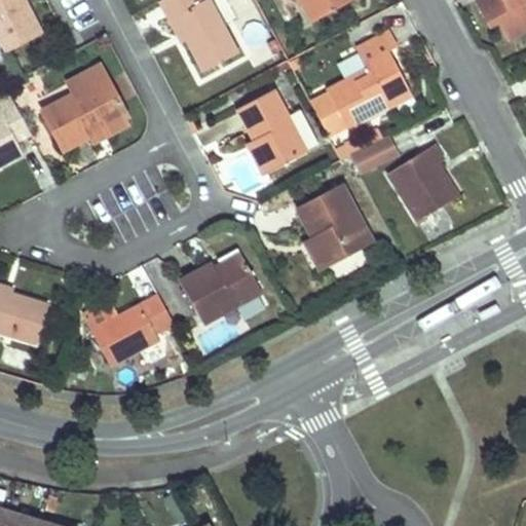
[(0,0),(0,39),(6,52),(40,35),(23,0),(0,0)]
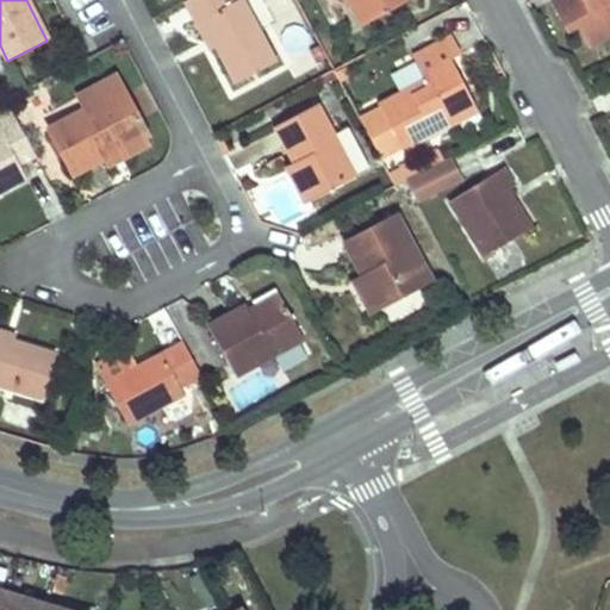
[(187,0),(185,2),(195,23),(201,19),(216,44),(236,83),(275,62),(260,30),(243,0),(237,0),(234,2),(232,0),(187,0)]
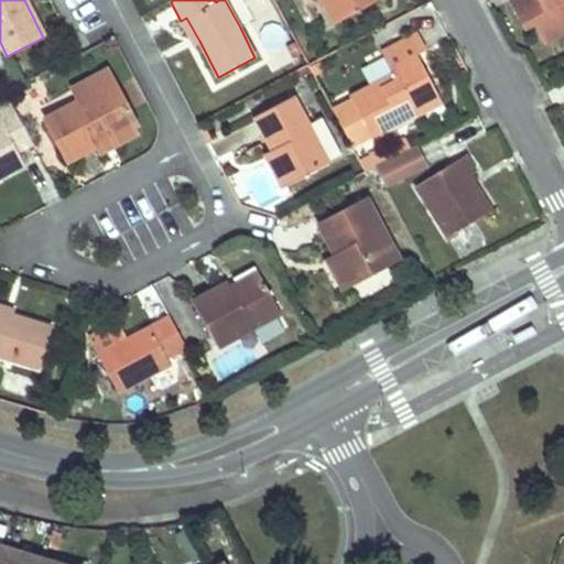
[(315,0),(292,0),(305,25),(317,19),(313,9),(318,6),(315,0)]
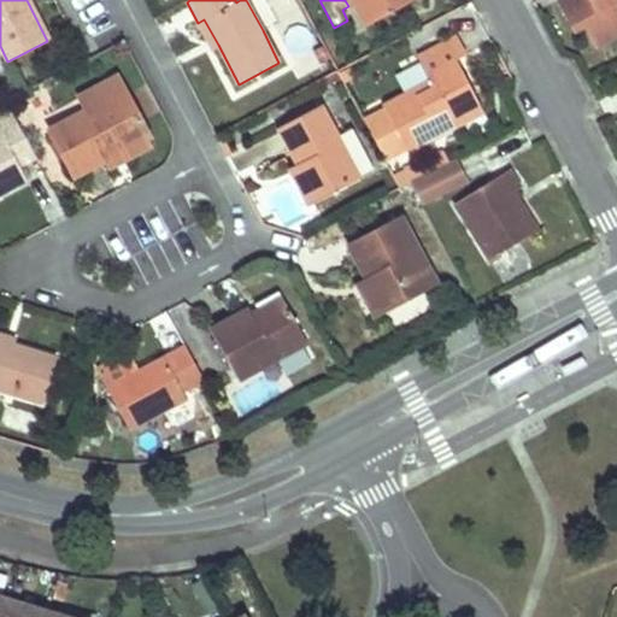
[(409,0),(351,0),(366,27),(411,4),(409,0)]
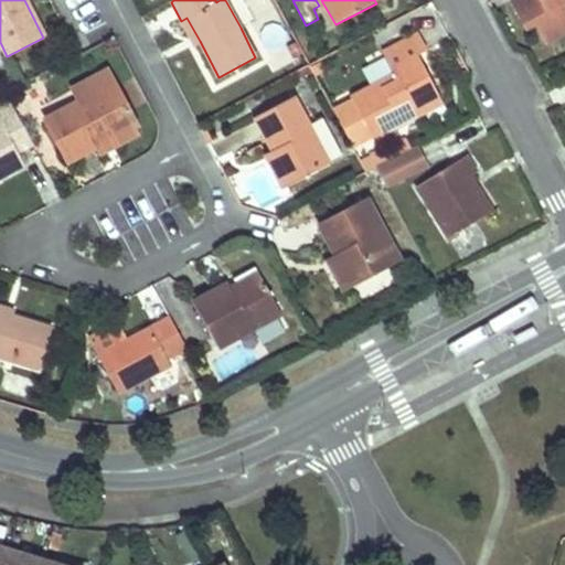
[(564,0),(511,0),(523,22),(533,18),(545,41),(564,30),(564,0)]
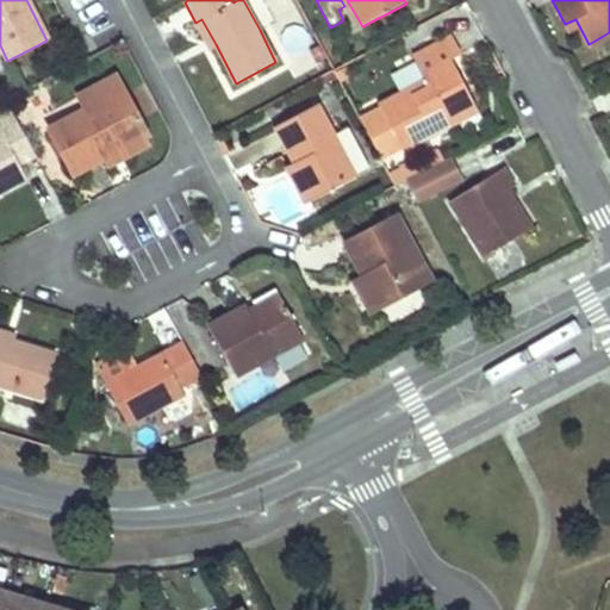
[(201,19),(195,23),(209,48),(216,44),(201,19)]
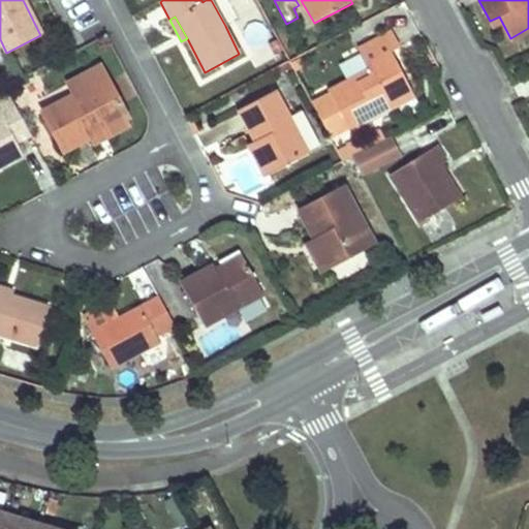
[(260,18),(242,28),(252,48),(272,37),(260,18)]
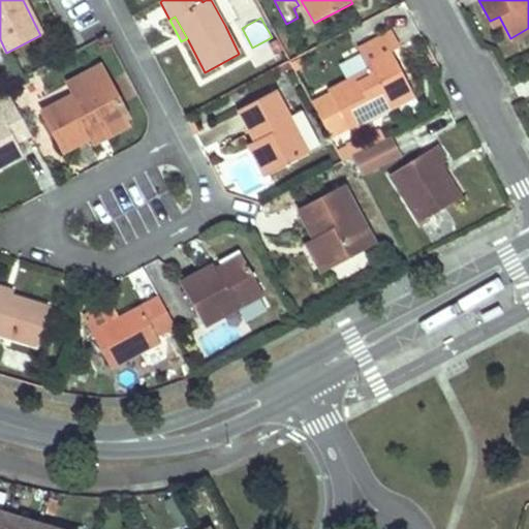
[(409,90),(390,53),(399,48),(392,32),(374,40),(358,50),(369,72),(371,76),(358,85),(354,80),(329,93),(331,97),(311,106),(329,141),(396,105),(393,98),(409,90)]
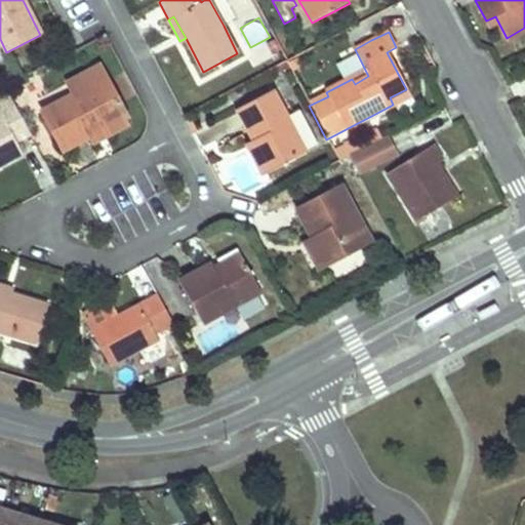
[(89,85),(105,78),(98,67),(67,82),(73,93),(89,85)]
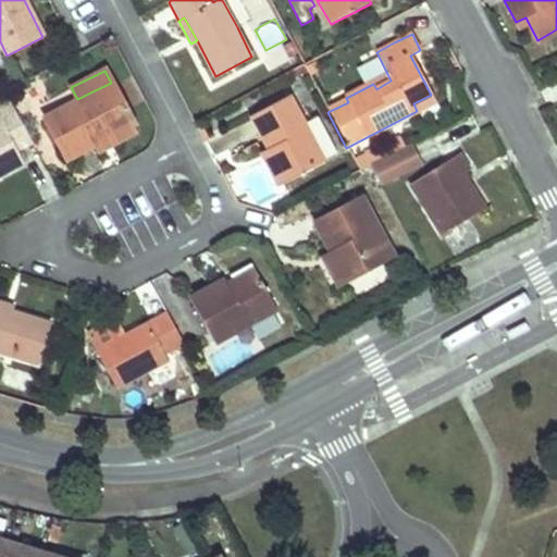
[(391,81),(388,76),(373,84),(376,89),(391,81)]
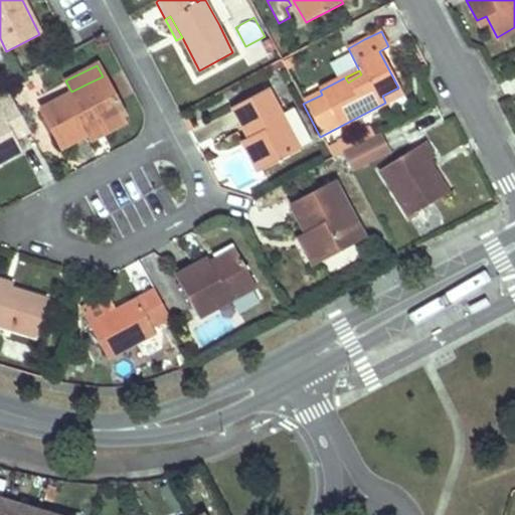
[(103,76),(88,83),(71,92),(40,108),(60,147),(82,136),(123,115),(103,76)]
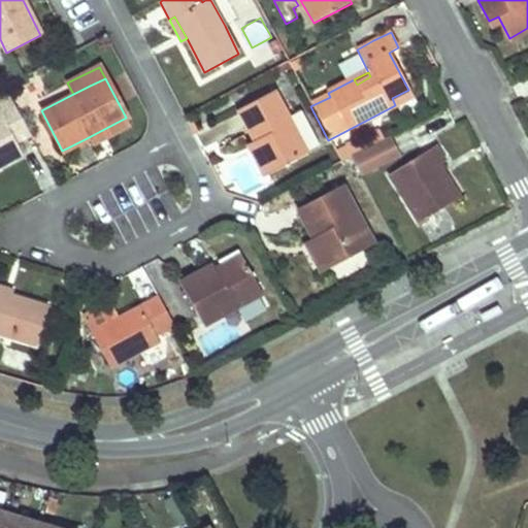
[(392,98),(395,105),(411,96),(408,90),(392,98)]
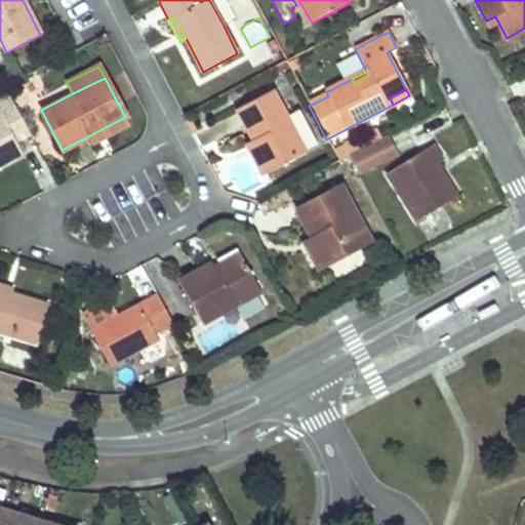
[(267,170),(285,161),(304,151),(272,90),(236,112),(252,143),(267,170)]
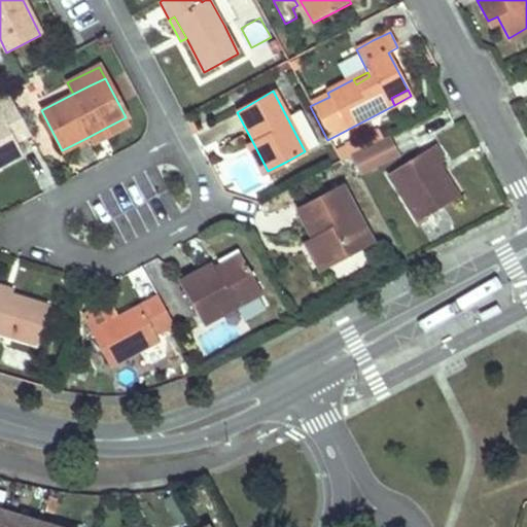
[(0,166),(23,154),(16,142),(29,136),(10,101),(0,105),(0,166)]
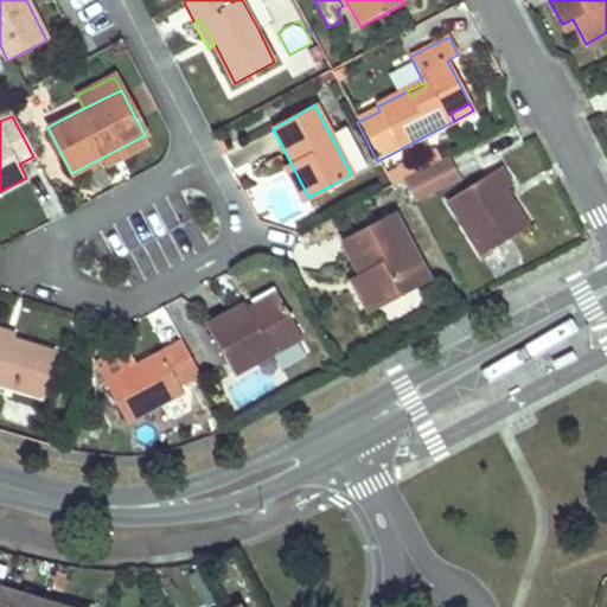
[(229,154),(217,131),(211,134),(223,157),(229,154)]
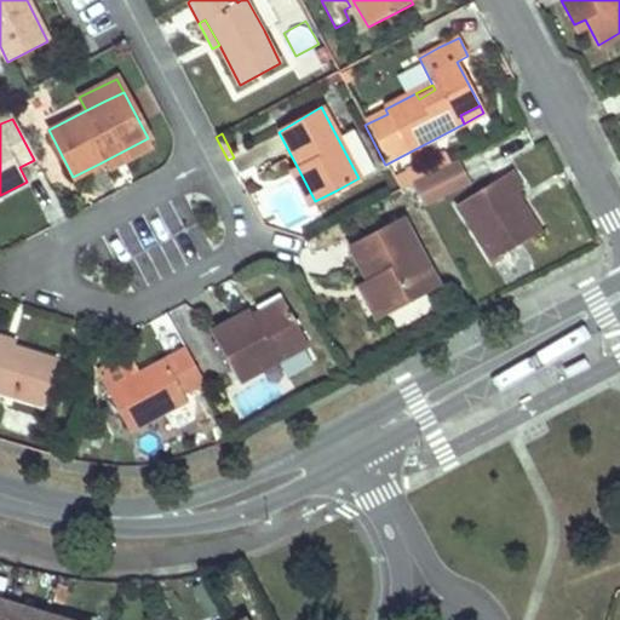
[(148,138),(99,164),(103,171),(150,147),(148,138)]
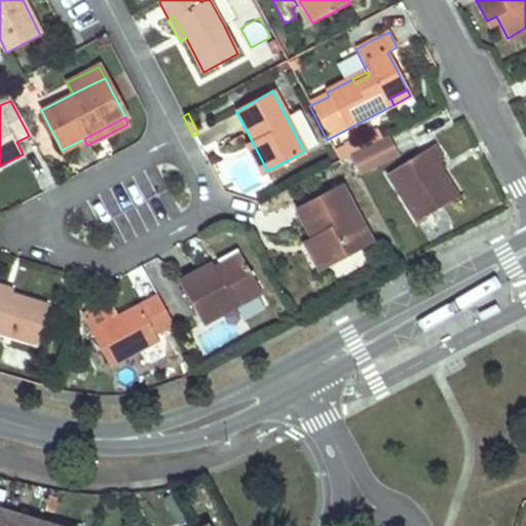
[(348,156),(381,140),(376,130),(334,152),(338,161),(348,156)]
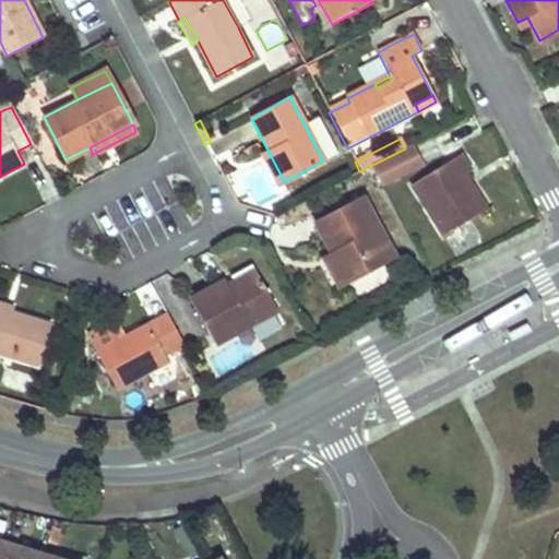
[(405,149),(370,166),(381,187),(423,165),(412,145),(405,149)]
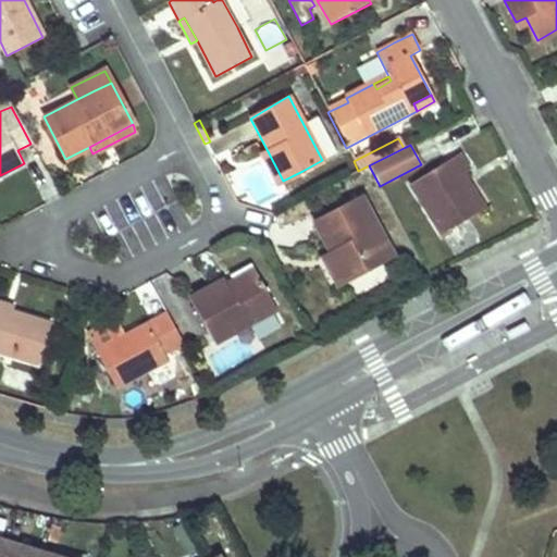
[(261,155),(276,185),(283,181),(268,151),(261,155)]
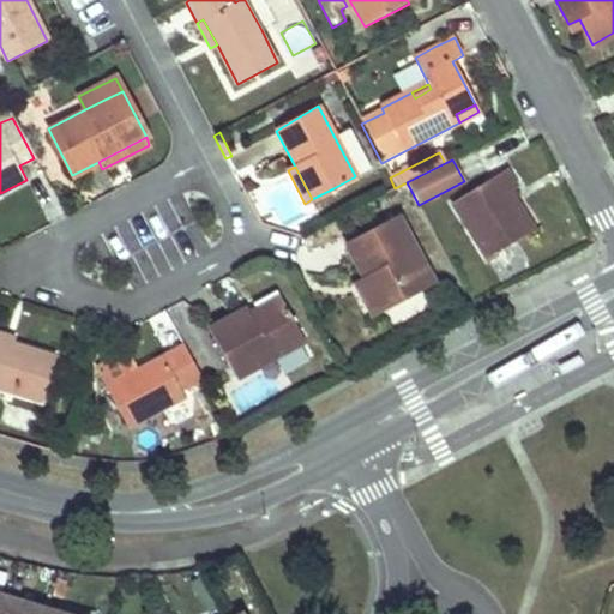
[(534,232),(525,218),(517,205),(512,209),(504,194),(515,187),(505,170),(451,205),(487,262),(534,232)]
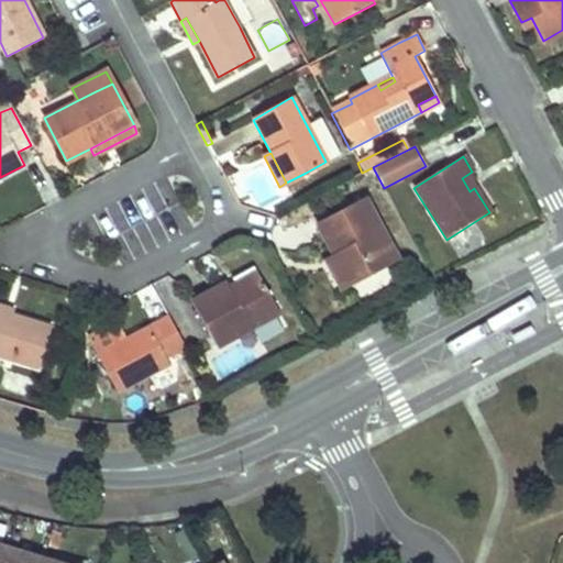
[(338,261),(337,262),(335,263),(349,288),(397,262),(364,198),(315,224),(331,256),(334,254),(338,261)]
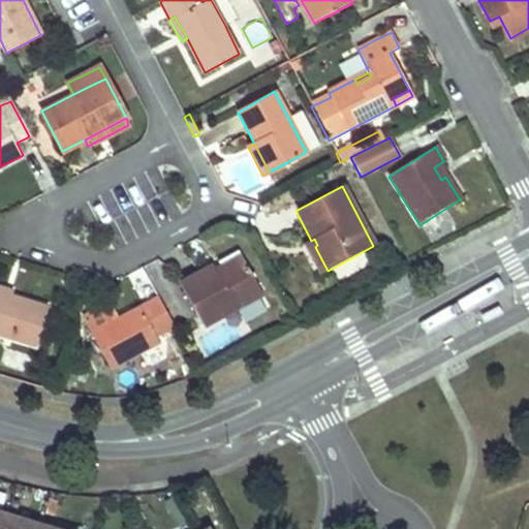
[(304,245),(319,275),(328,271),(315,247),(316,246),(317,245),(314,239),(311,241),(304,245)]
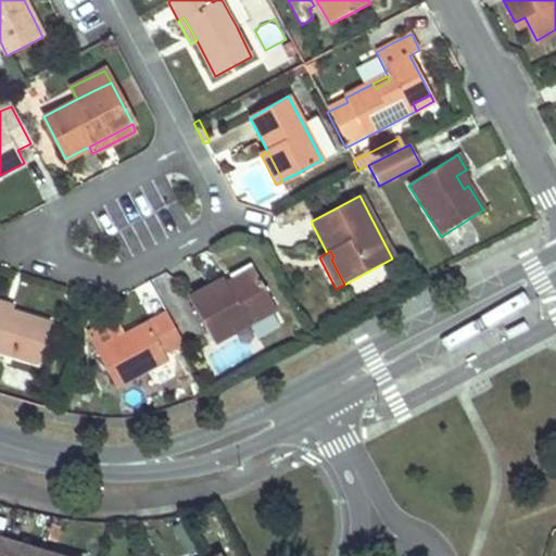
[(229,292),(256,277),(253,270),(226,285),(229,292)]
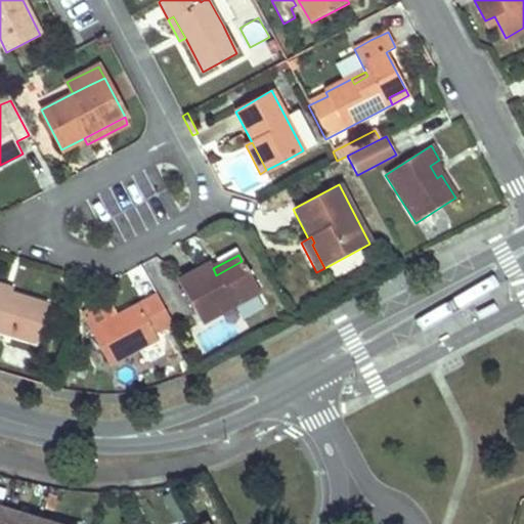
[(213,268),(212,266),(211,264),(177,281),(200,323),(259,292),(242,261),(216,275),(213,268)]
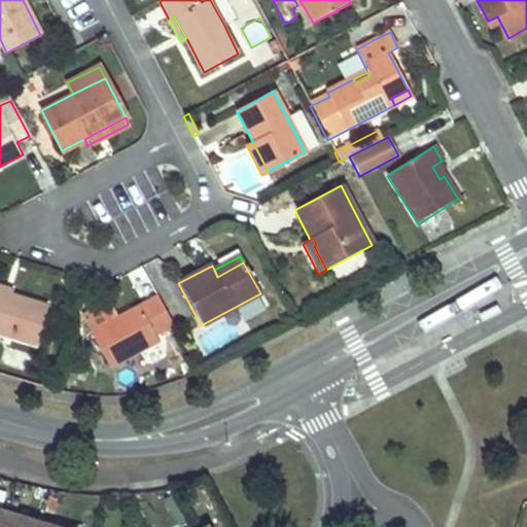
[(0,292),(11,295),(12,291),(0,287),(0,292)]
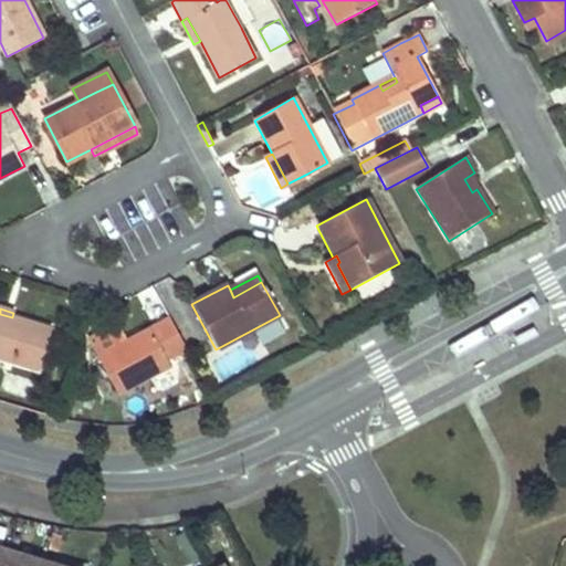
[(0,359),(38,371),(44,350),(50,329),(12,317),(0,314),(0,359)]
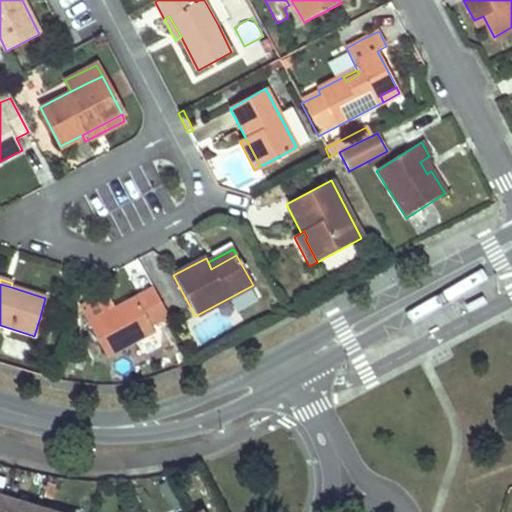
[(153,332),(152,329),(151,326),(168,317),(152,287),(87,322),(106,357),(153,332)]
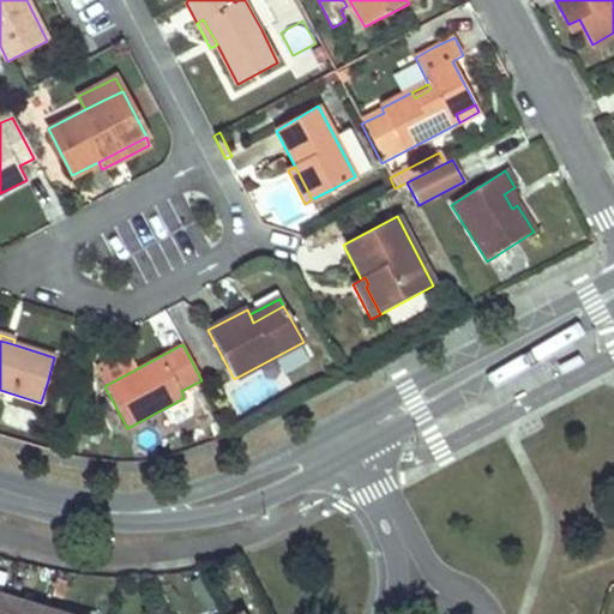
[(175,434),(194,423),(184,403),(163,414),(175,434)]
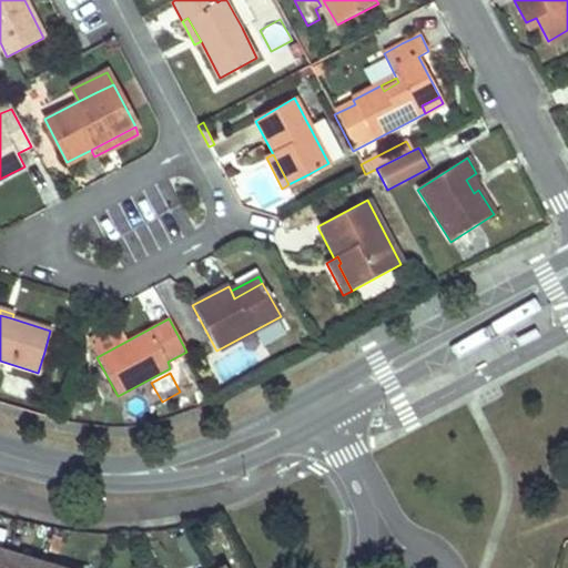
[(0,567),(57,567),(0,550),(0,567)]
